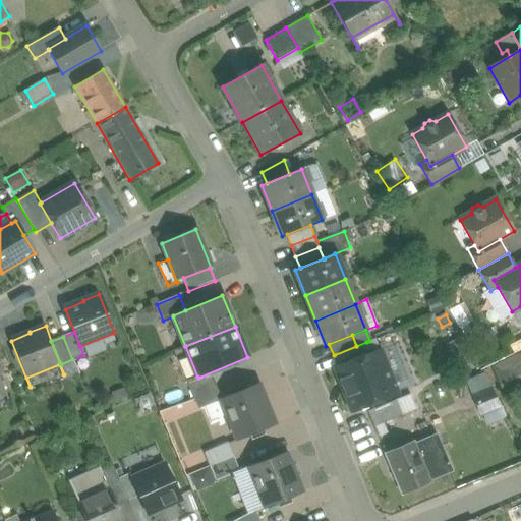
[(369,341),(366,342),(370,353),(380,350),(374,339),(369,341)]
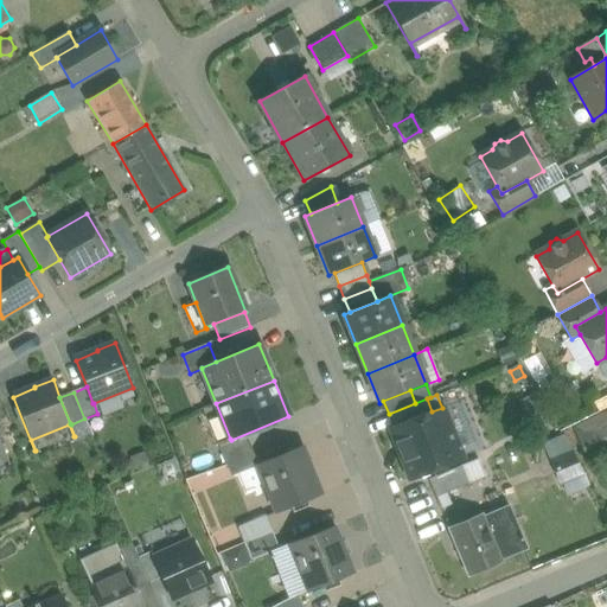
[(394,427),(432,411),(427,398),(415,403),(389,414),(394,427)]
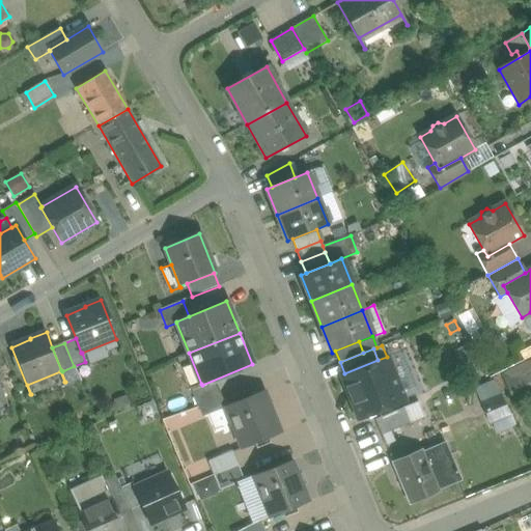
[(467,348),(455,355),(464,369),(474,363),(467,348)]
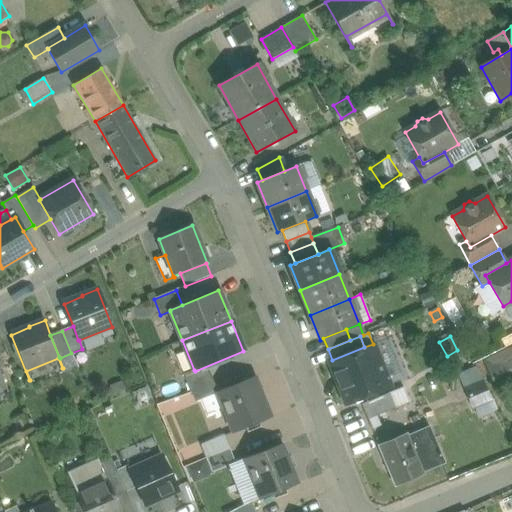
[(332,360),(328,362),(345,405),(390,387),(373,344),(364,347),(332,360)]
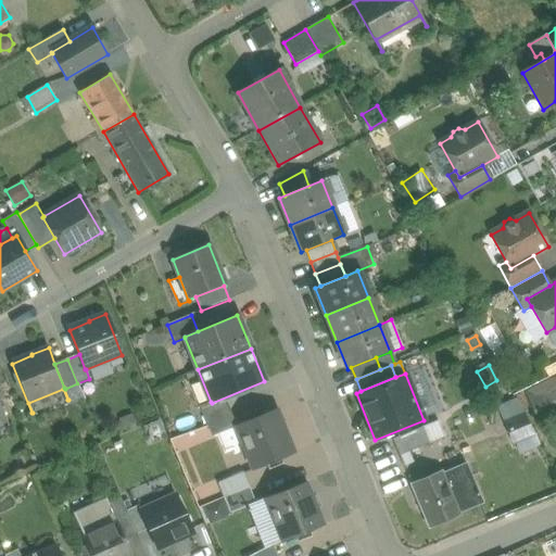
[(555,377),(551,380),(525,392),(536,417),(555,408),(555,377)]
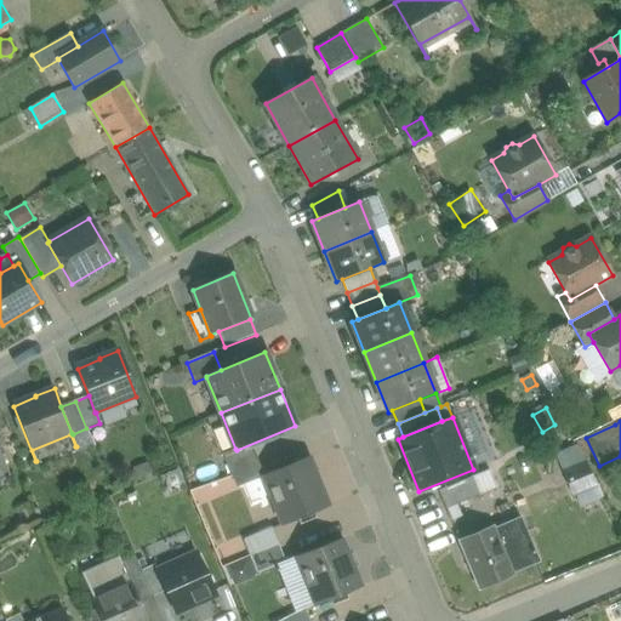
[(554,425),(542,432),(547,440),(559,433),(554,425)]
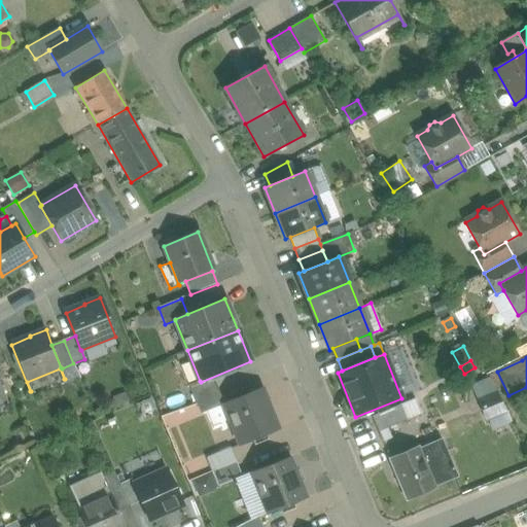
[(62,369),(61,369),(65,379),(66,382),(78,378),(73,363),(62,369)]
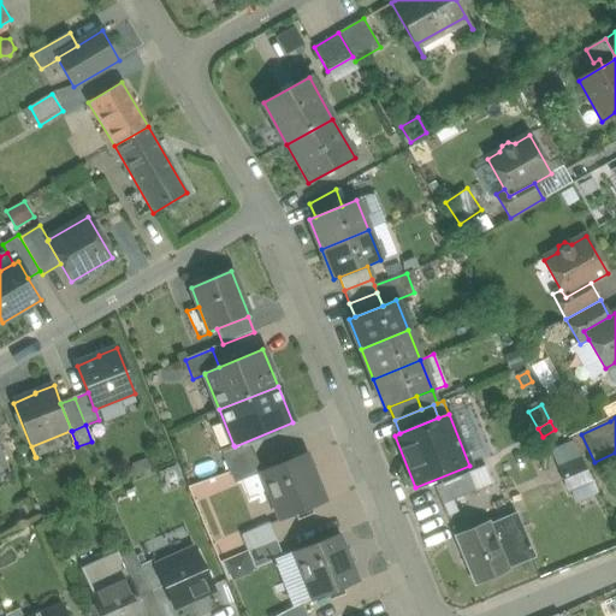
[(249,440),(235,446),(234,445),(221,450),(230,469),(256,458),(249,440)]
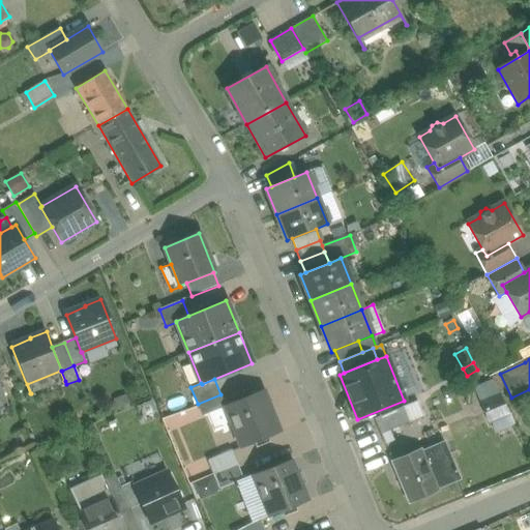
[(493,385),(477,391),(481,403),(499,396),(493,385)]
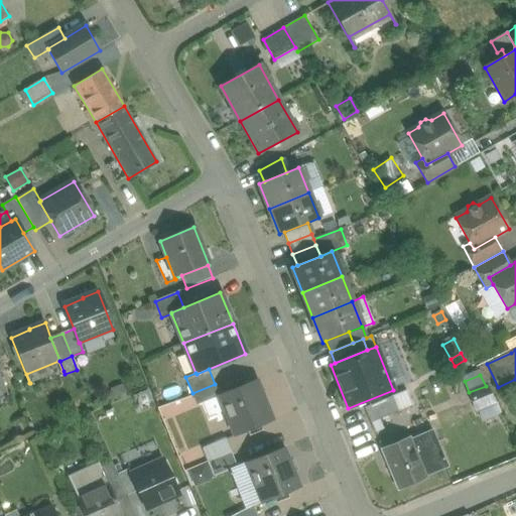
[(255,380),(219,395),(220,396),(236,435),(272,421),(255,380)]
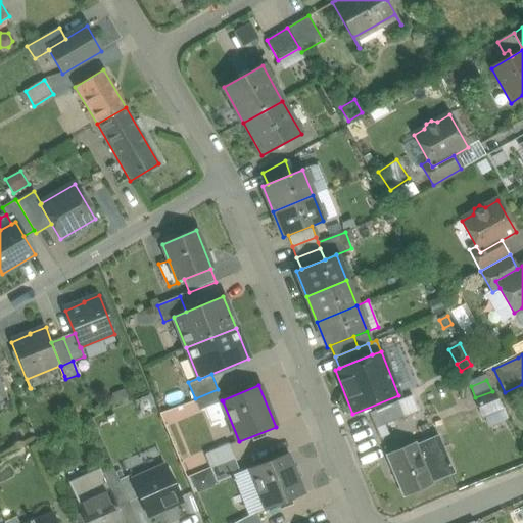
[(125,389),(112,394),(115,403),(129,398),(125,389)]
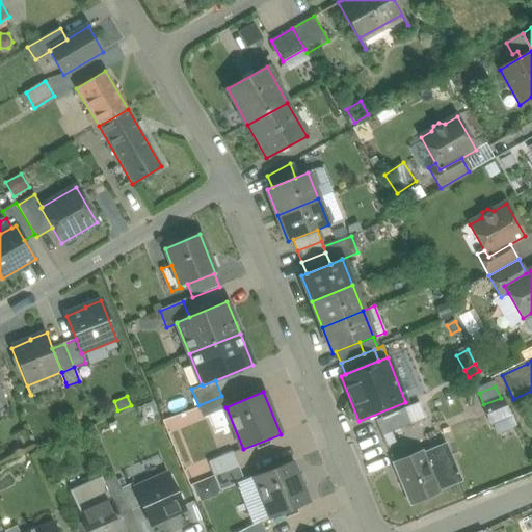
[(221,396),(198,405),(204,418),(227,408),(221,396)]
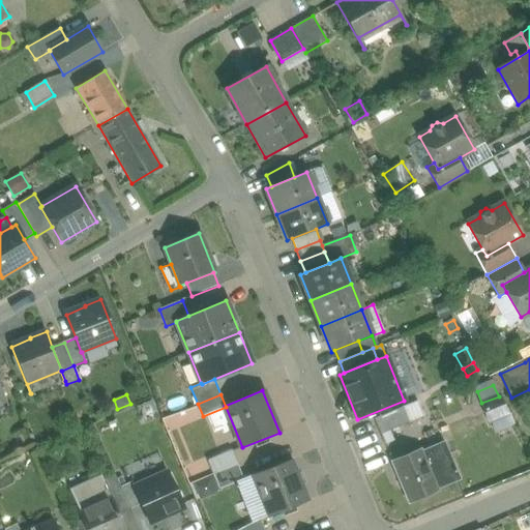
[(499,396),(481,403),(491,421),(509,414),(499,396)]
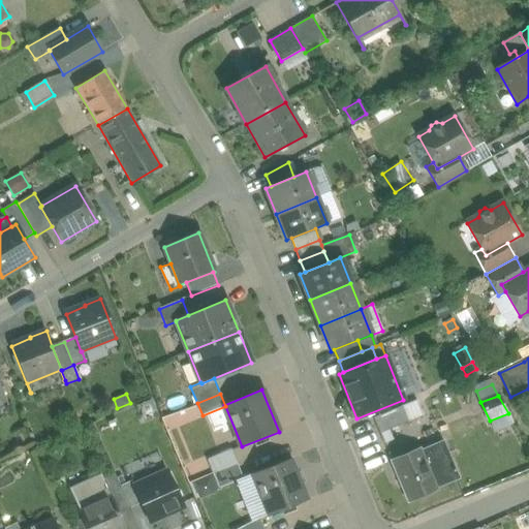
[(416,400),(373,418),(379,433),(423,415),(416,400)]
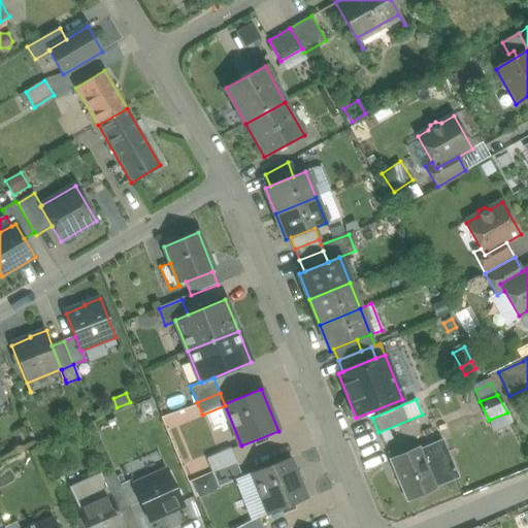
[(507,413),(489,420),(492,428),(512,420),(507,413)]
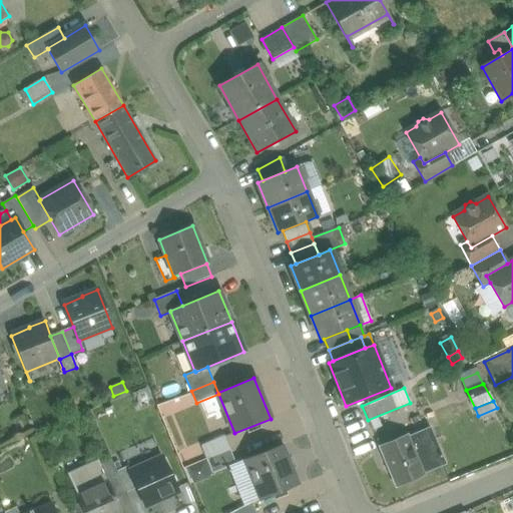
[(427,429),(408,437),(407,437),(380,448),(396,486),(423,474),(423,473),(442,465),(427,429)]
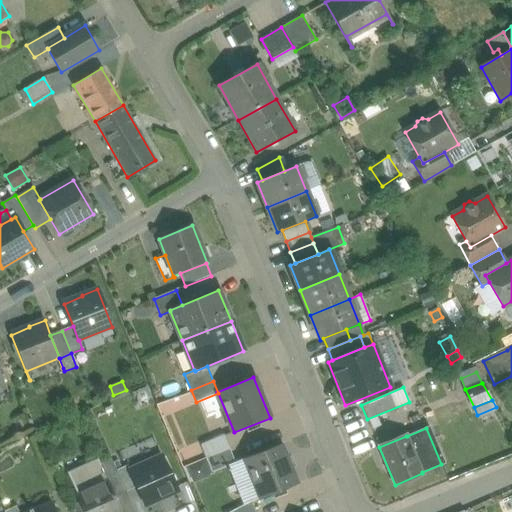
[(224,435),(201,444),(207,458),(229,449),(224,435)]
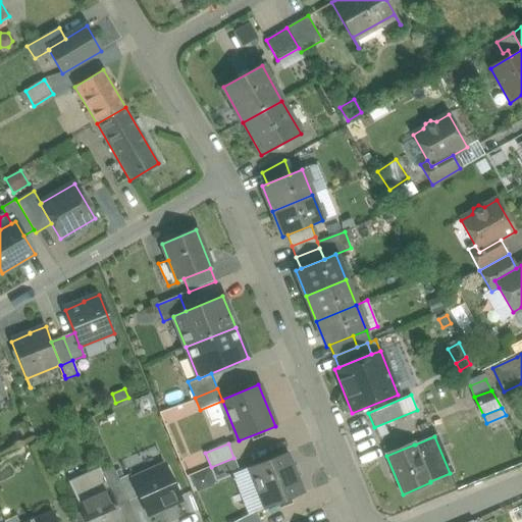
[(285,453),(249,468),(266,509),(302,494),(285,453)]
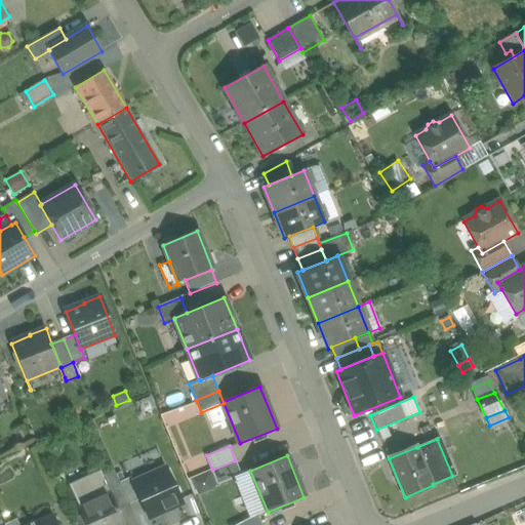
[(164,468),(132,482),(140,499),(149,519),(165,512),(165,511),(182,502),(160,456),(160,457),(164,468)]
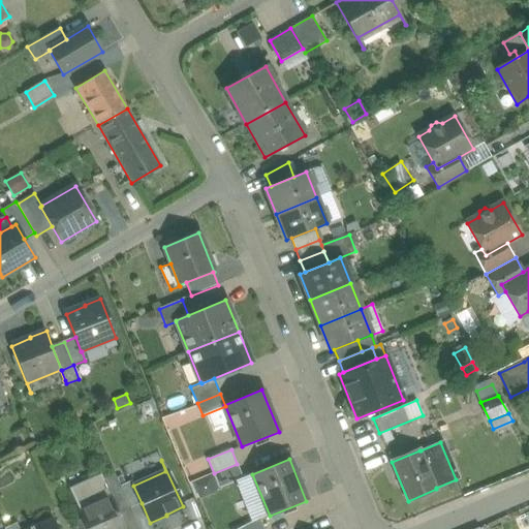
[(231,483),(243,478),(237,464),(214,473),(219,488),(231,483)]
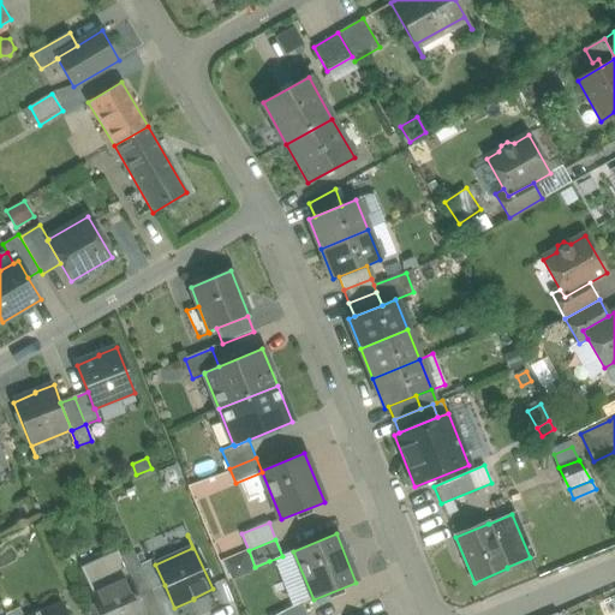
[(117,551),(82,568),(93,593),(90,595),(97,610),(99,614),(147,614),(138,597),(129,577),(127,577),(119,559),(120,557),(117,551)]
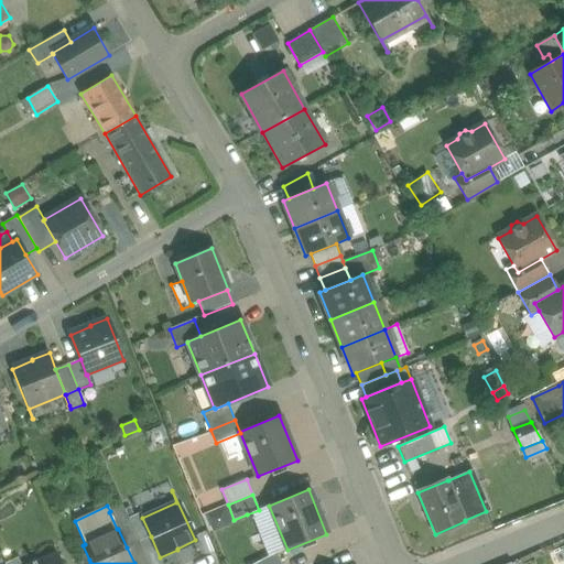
[(128,518),(122,506),(110,511),(109,512),(117,529),(118,529),(127,548),(139,542),(128,518)]
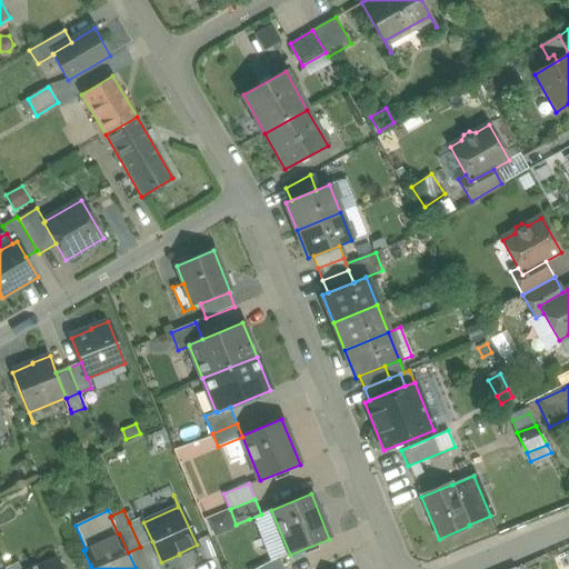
[(271,510),(261,515),(249,519),(267,563),(278,558),(278,559),(290,555),(271,510)]
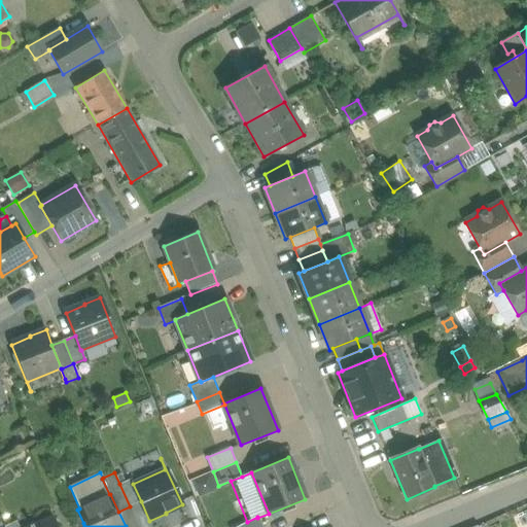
[(132,479),(119,484),(130,506),(141,501),(133,484),(134,484),(132,479)]
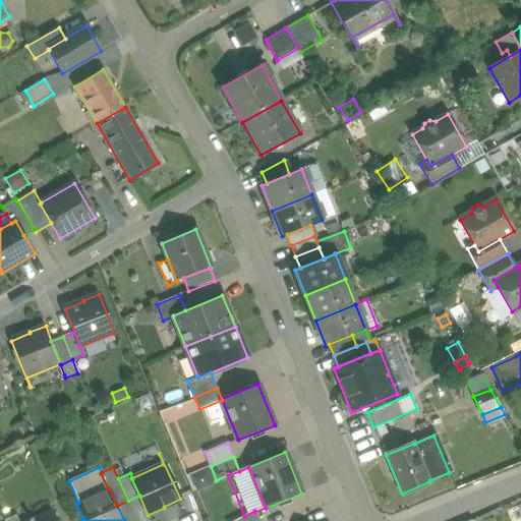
[(258,520),(254,512),(254,511),(244,516),(234,520),(258,520)]
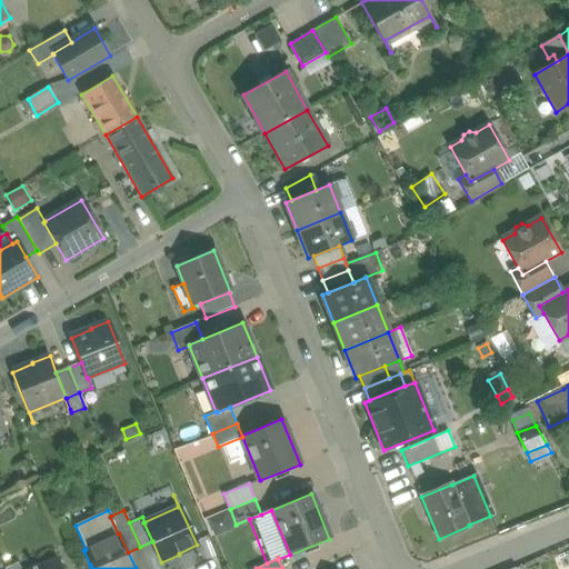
[(35,568),(62,568),(58,559),(35,568)]
